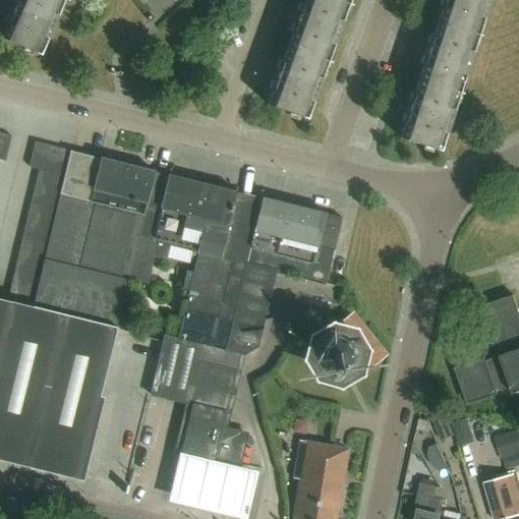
[(43,52),(65,0),(20,0),(20,1),(18,0),(12,12),(15,13),(5,36),(43,52)]
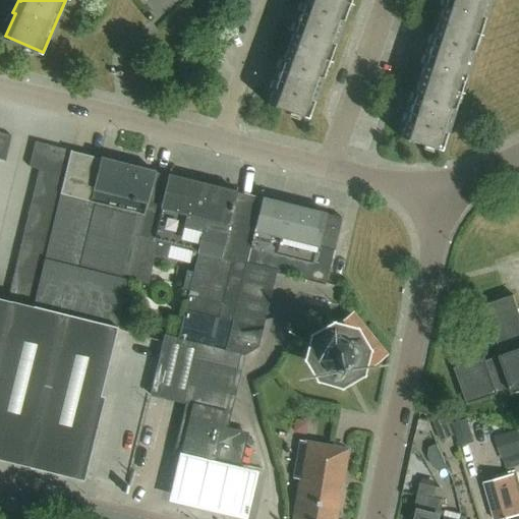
[(330,59),(350,1),(347,0),(306,0),(303,10),(301,9),(296,21),(299,22),(291,46),(330,59)]
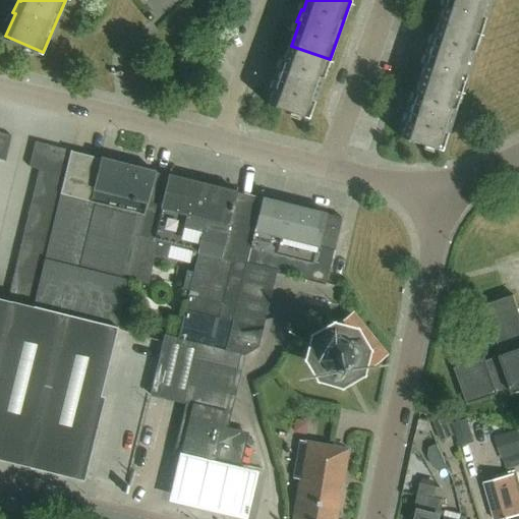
[(479,33),(489,0),(446,0),(440,19),(479,33)]
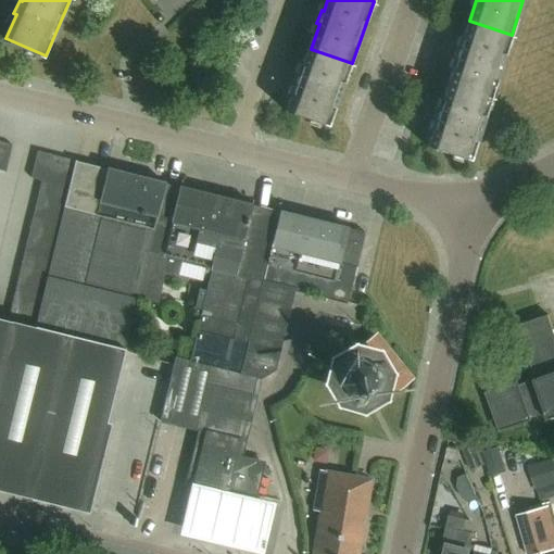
[(492,97),(512,35),(469,21),(462,46),(460,45),(455,58),(457,59),(450,83),(492,97)]
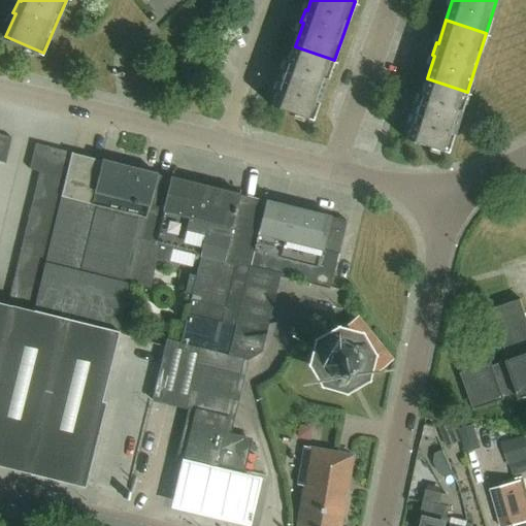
[(313,119),(334,60),(295,46),(287,69),(284,68),(280,79),(283,80),(273,104),(313,119)]
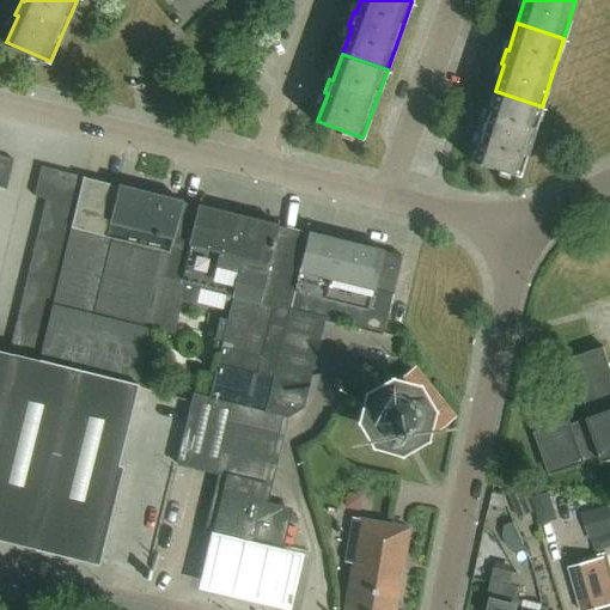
[(519,175),(542,107),(495,91),(486,120),(483,119),(479,132),(481,133),(473,160),(519,175)]
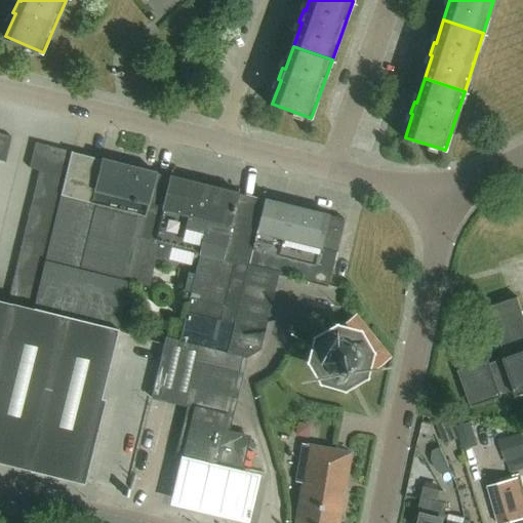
[(0,159),(6,161),(12,135),(0,131),(0,159)]
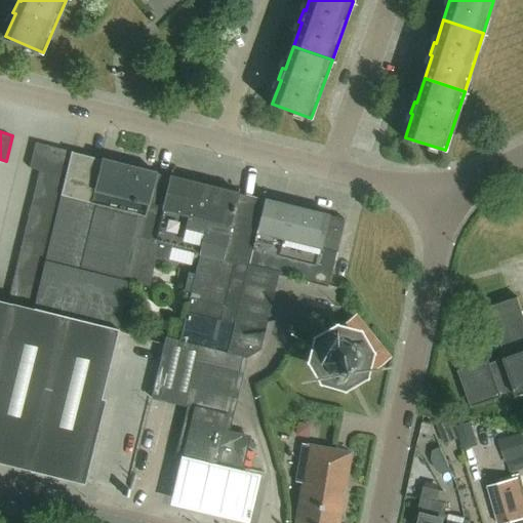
[(41,170),(48,144),(36,142),(30,167),(40,169),(41,170)]
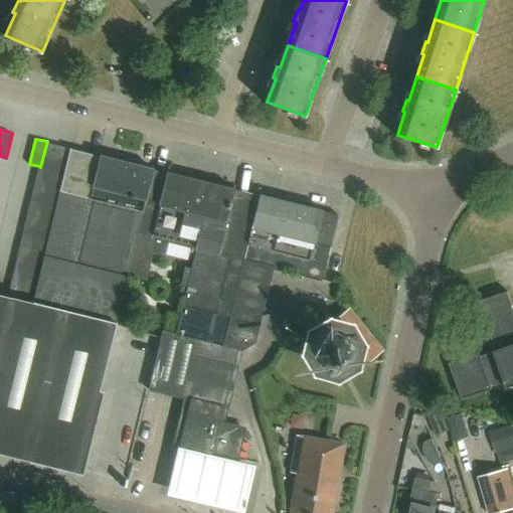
[(52,169),(58,144),(47,141),(40,167),(52,169)]
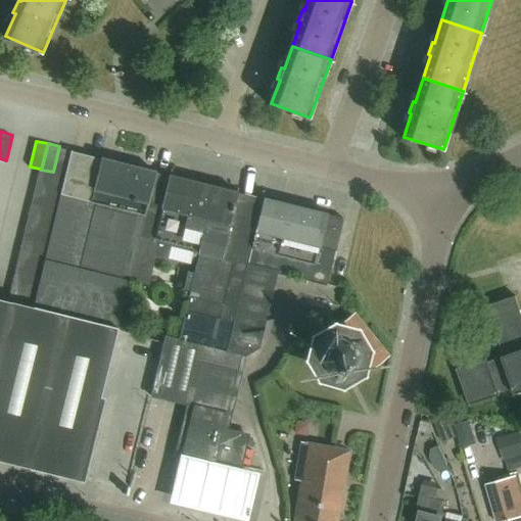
[(65,175),(72,149),(59,146),(53,172),(65,175)]
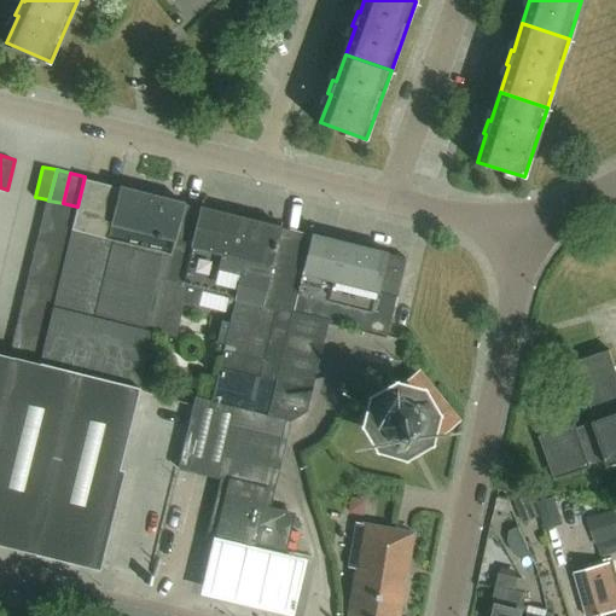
[(167,279),(175,243),(111,226),(121,186),(85,176),(77,207),(74,220),(71,233),(68,247),(64,259),(62,272),(58,285),(56,298),(52,312),(48,324),(46,337),(42,350),(40,364),(140,388),(167,279)]
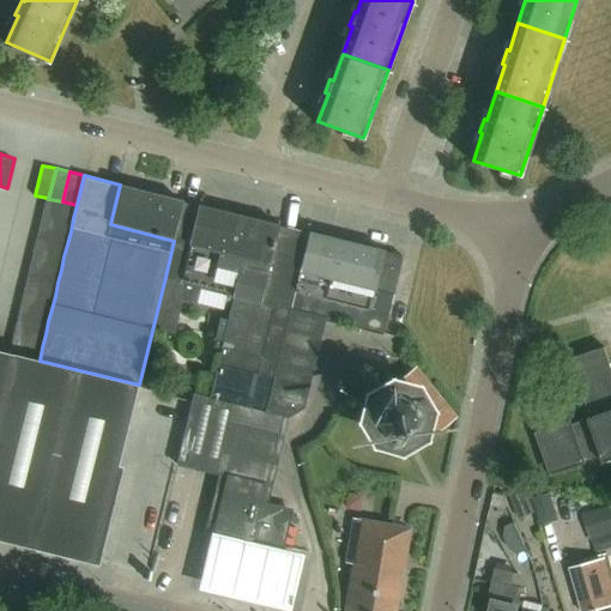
[(110,224),(174,241),(183,200),(120,185),(110,224)]
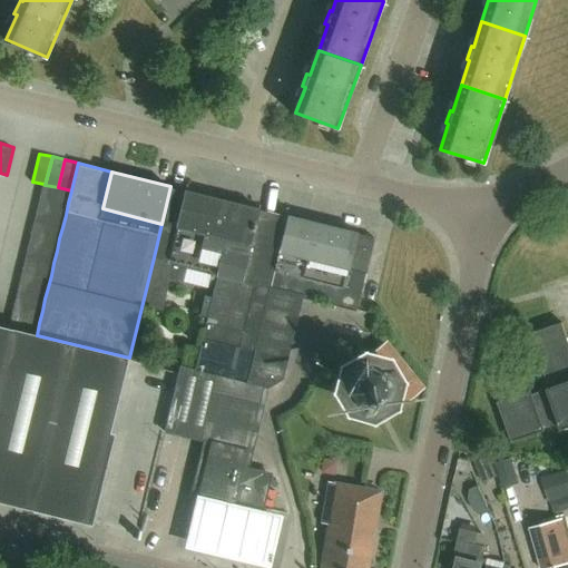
[(71,191),(58,187),(45,185),(43,184),(41,196),(68,203),(71,191)]
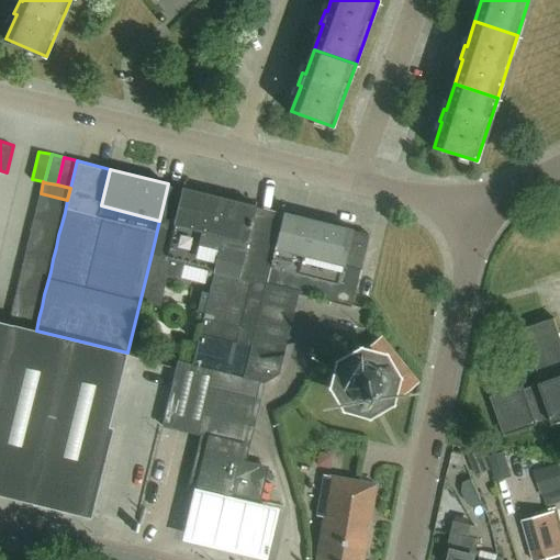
[(244,377),(265,289),(266,282),(283,211),(168,183),(159,221),(152,254),(215,269),(210,291),(202,290),(198,308),(205,310),(192,364),(192,365),(244,377)]
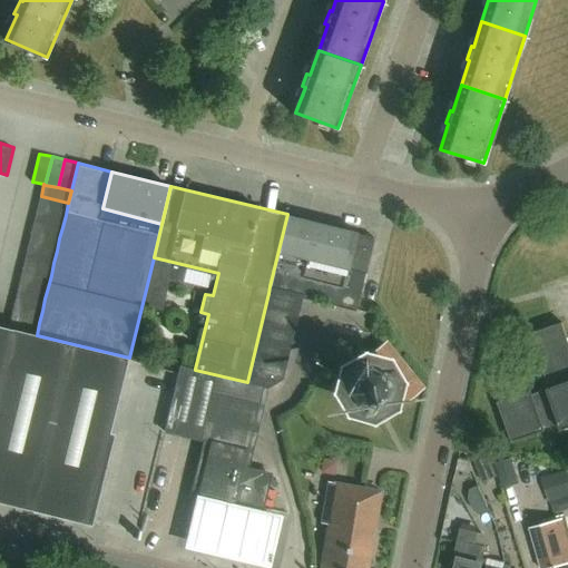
[(68,203),(41,196),(38,208),(66,215),(68,203)]
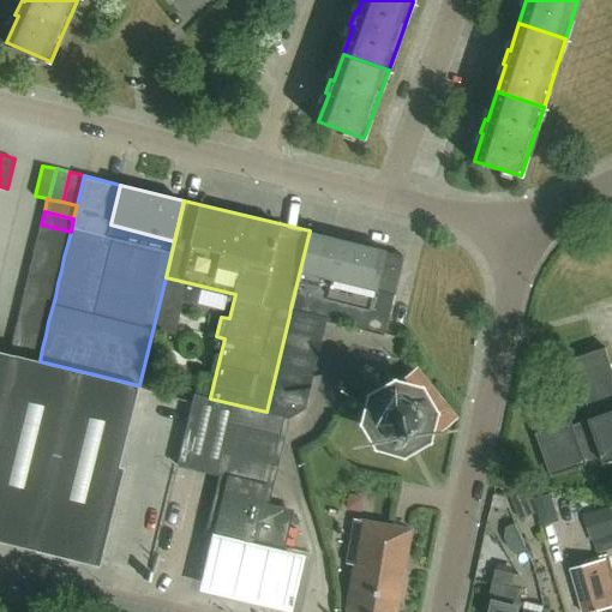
[(71,232),(41,225),(37,238),(67,245),(71,232)]
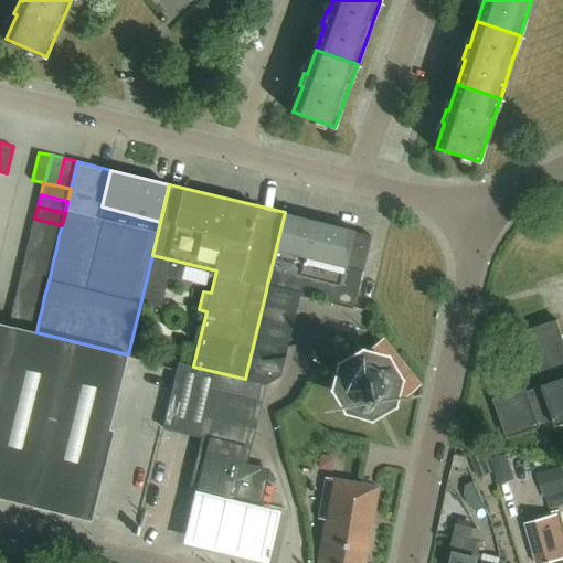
[(356,306),(372,234),(285,212),(267,284),(300,293),(356,306)]
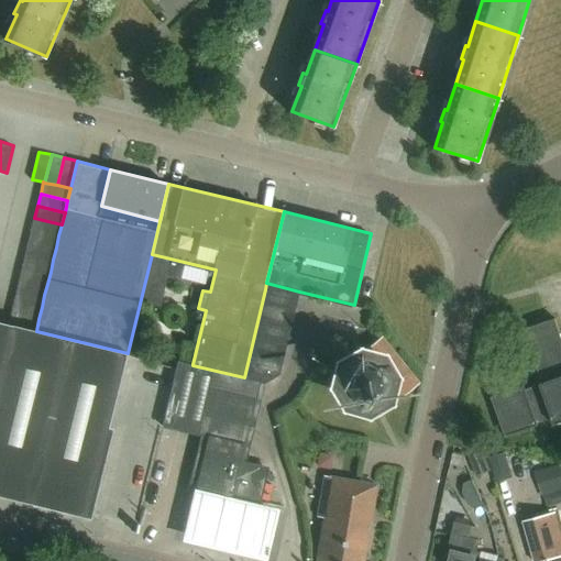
[(62,224),(34,218),(32,230),(58,235),(62,224)]
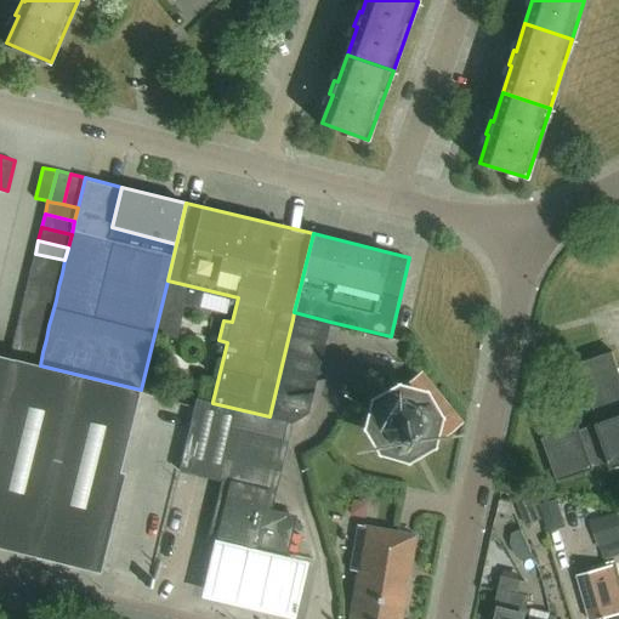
[(62,273),(64,260),(35,254),(32,266),(62,273)]
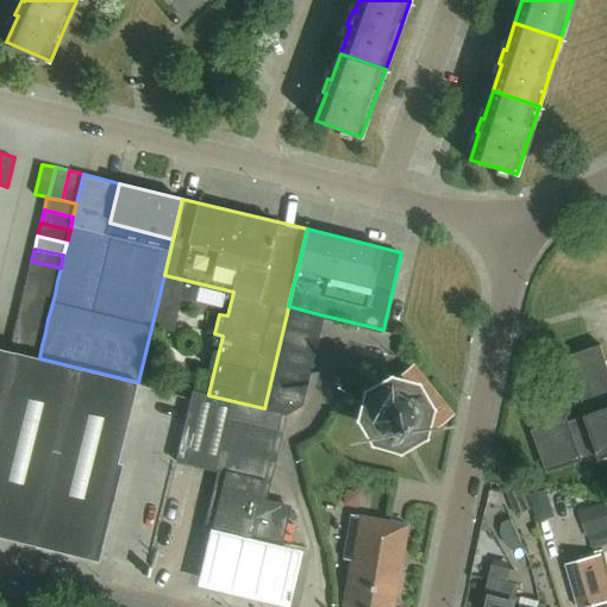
[(61,268),(31,261),(27,274),(57,281),(61,268)]
